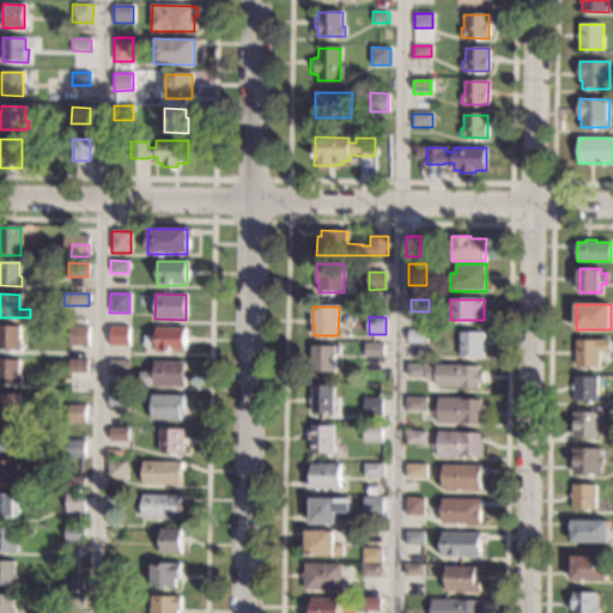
[(87,346),(68,346),(70,326),(87,327),(87,346)]
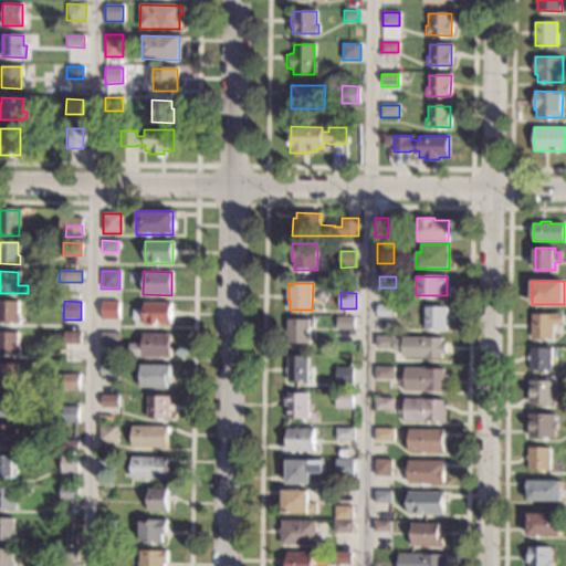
[(17,315),(19,315),(19,324),(0,323),(0,302),(18,302),(17,315)]
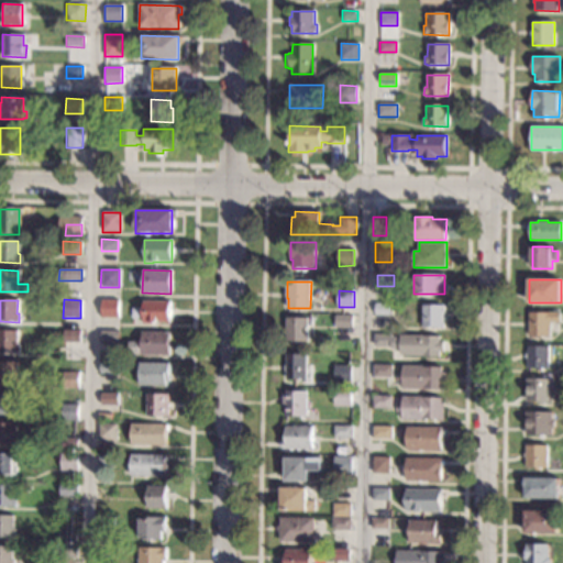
[(118,318),(100,318),(100,300),(118,300),(118,318)]
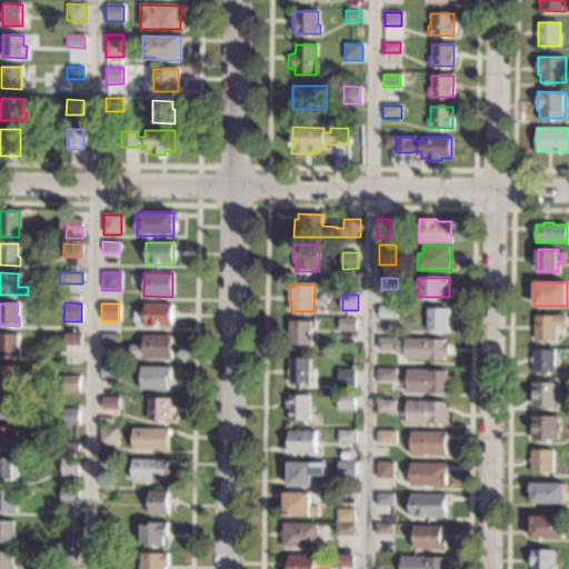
[(172,326),(155,326),(155,328),(145,328),(146,305),(172,305),(172,326)]
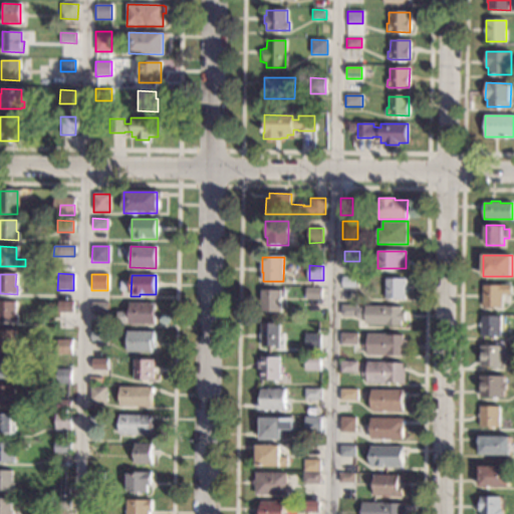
[(358,288),(342,288),(342,276),(358,277),(358,288)]
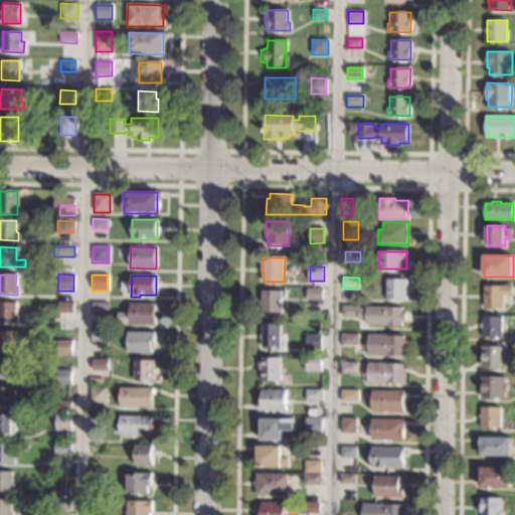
[(406,299),(387,299),(387,279),(406,280),(406,299)]
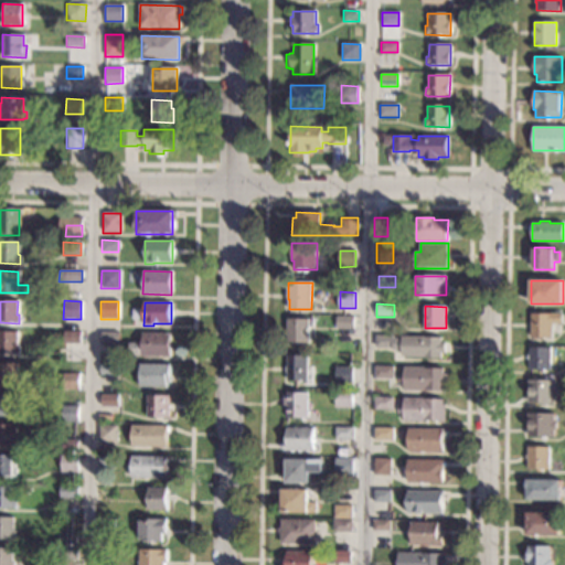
[(564,313),(564,323),(553,323),(553,338),(532,337),(532,313),(552,313),(552,312),(564,313)]
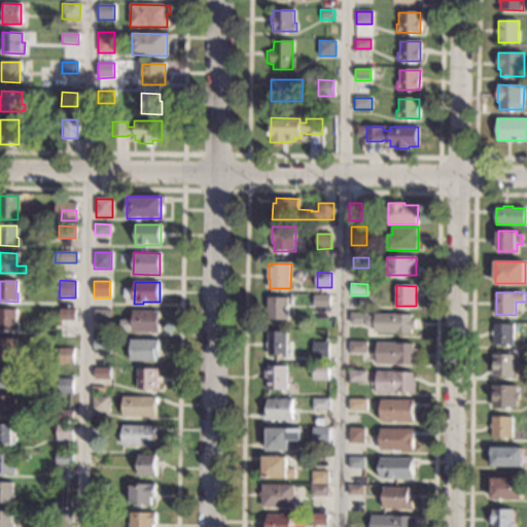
[(330,307),(314,306),(315,295),(321,295),(330,295),(330,307)]
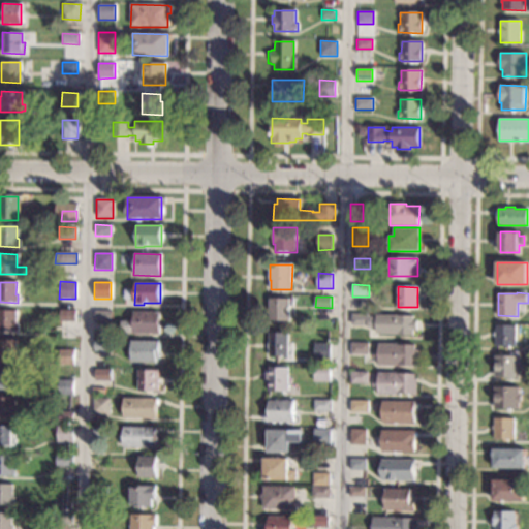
[(292,306),(290,306),(290,321),(271,320),(271,299),(292,299),(292,306)]
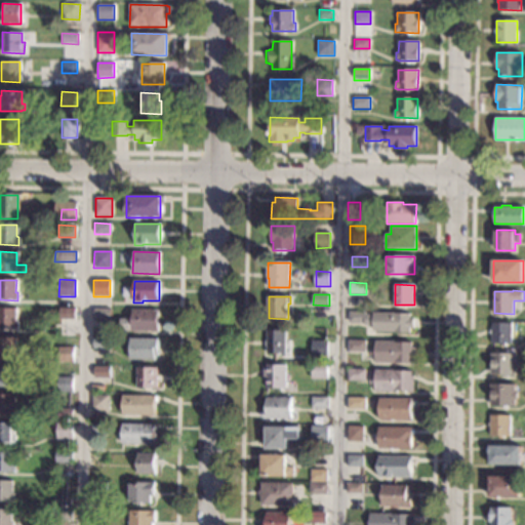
[(74,319),(58,319),(58,308),(75,309),(74,319)]
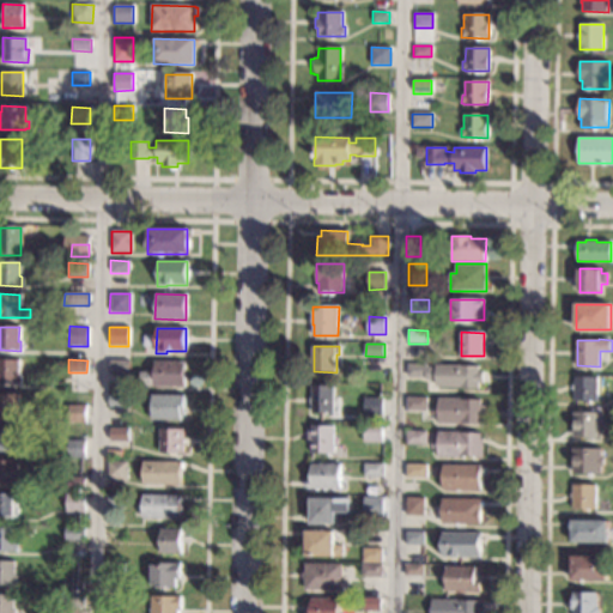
[(18,375),(20,375),(20,384),(0,384),(0,360),(18,360),(18,375)]
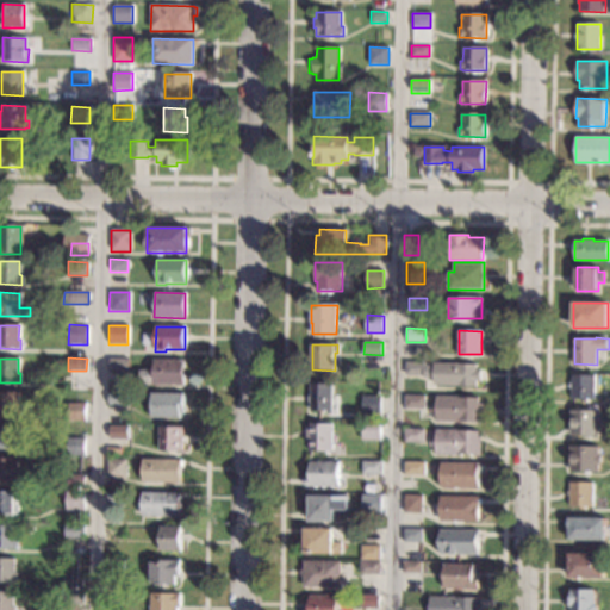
[(128,371),(109,371),(110,359),(125,359),(128,359),(128,371)]
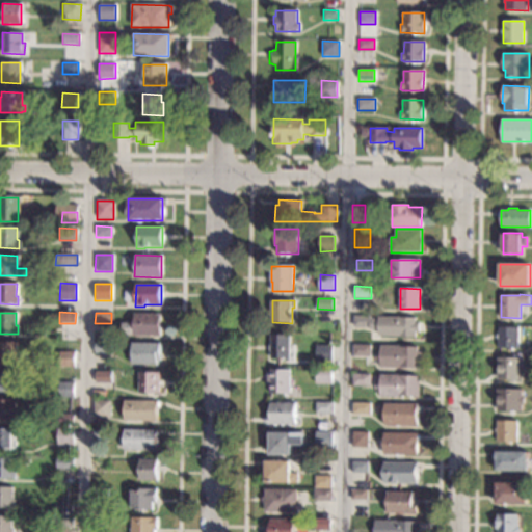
[(160,336),(122,336),(122,322),(134,322),(134,314),(160,314),(160,336)]
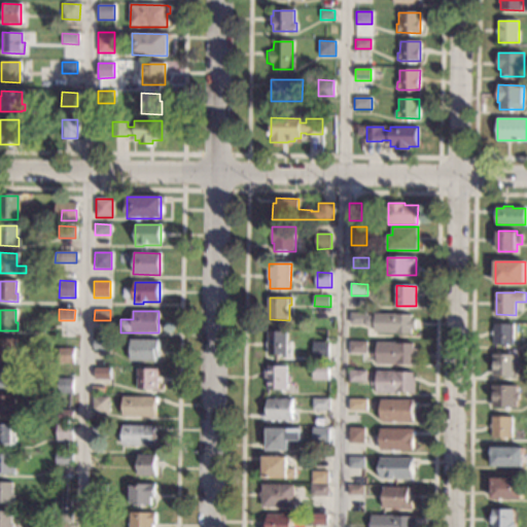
[(413,319),(416,319),(416,328),(413,328),(413,335),(376,332),(376,326),(366,326),(366,324),(351,324),(351,312),(369,313),(369,315),(376,315),(376,313),(413,313),(413,319)]
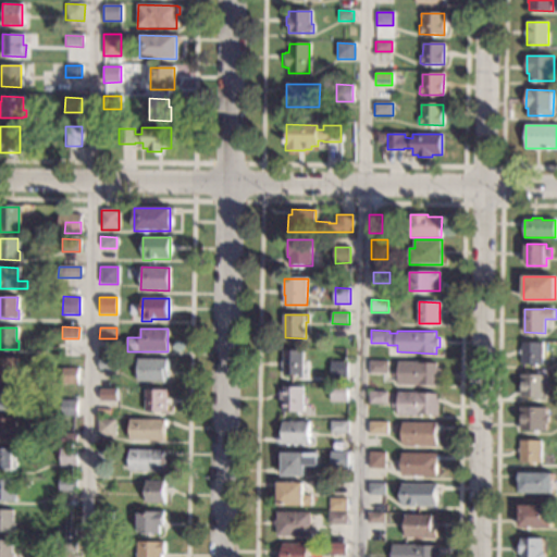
[(544,364),(537,364),(537,367),(532,367),(532,364),(522,364),(522,343),(544,343),(544,364)]
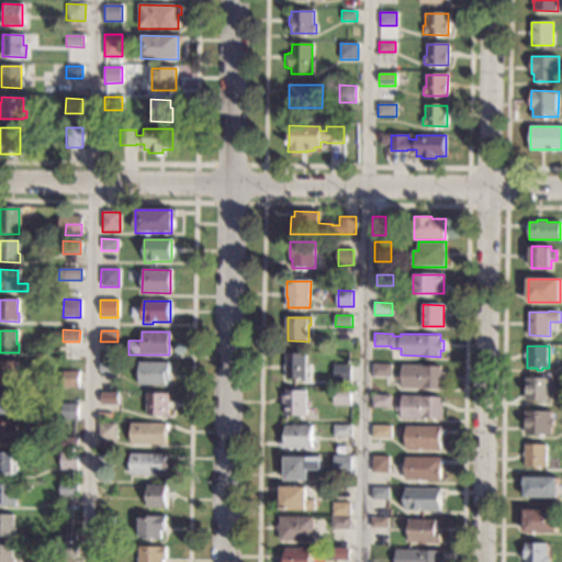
[(306,380),(287,380),(287,355),(305,355),(306,355),(306,380)]
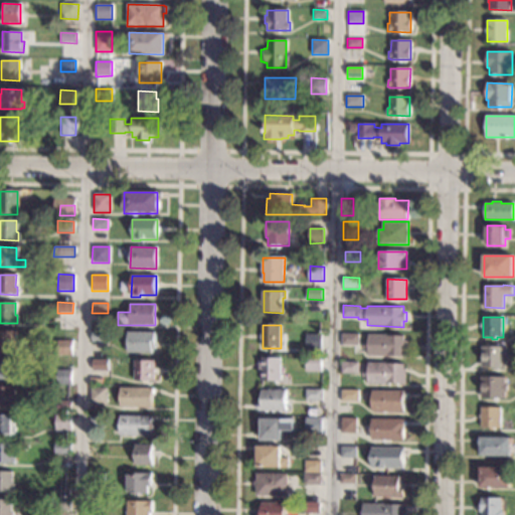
[(15,343),(24,343),(24,351),(0,351),(0,331),(15,331),(15,343)]
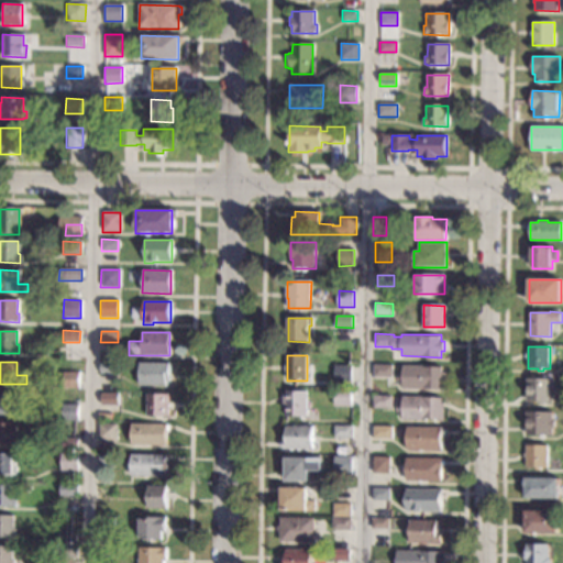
[(118,374),(100,374),(100,363),(118,363),(118,374)]
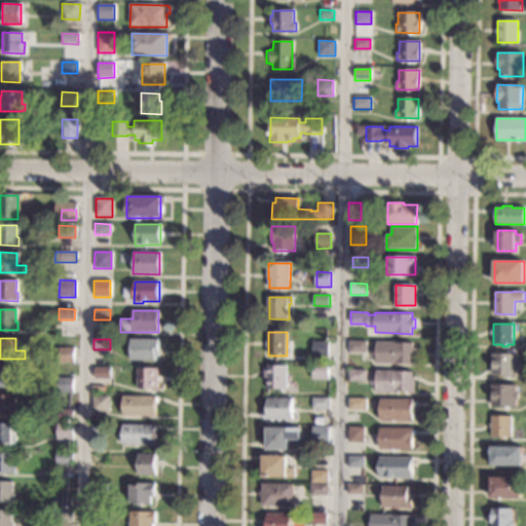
[(159,350),(161,350),(161,354),(158,354),(158,357),(155,357),(155,360),(130,360),(130,339),(159,339),(159,350)]
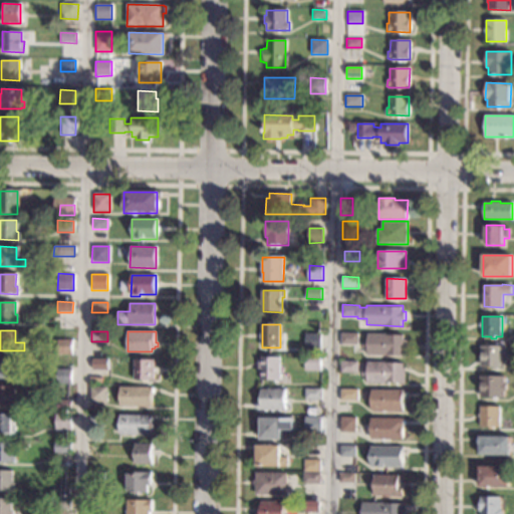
[(358,345),(341,345),(341,332),(359,332),(358,345)]
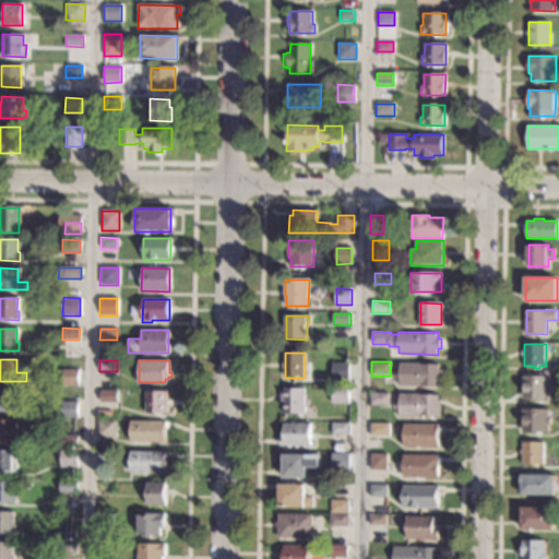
[(351,363),(351,379),(333,379),(333,363),(351,363)]
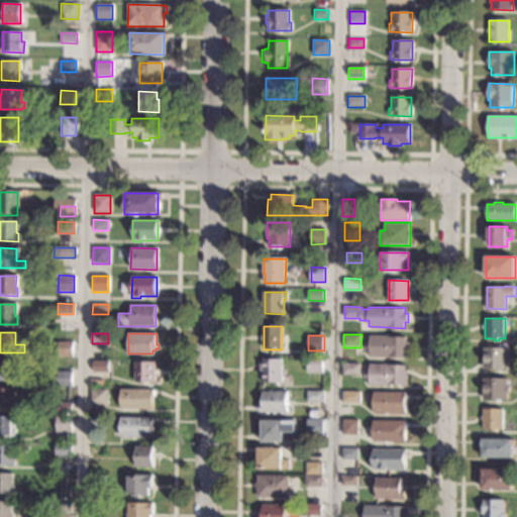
[(390,336),(407,337),(407,342),(409,342),(409,357),(370,357),(370,350),(366,350),(366,342),(370,342),(370,335),(390,335),(390,336)]
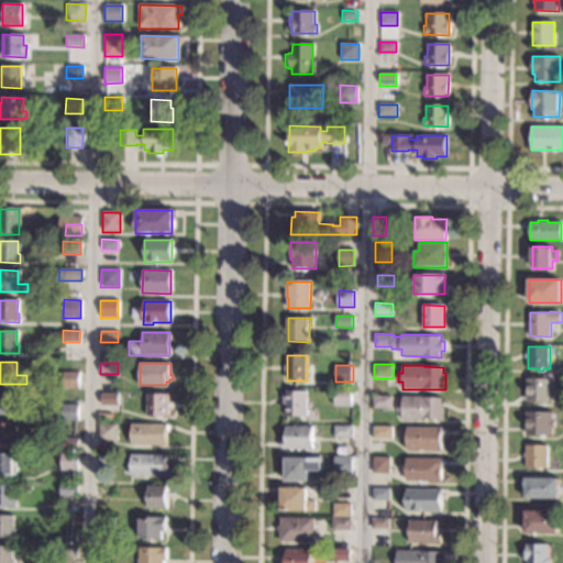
[(79,373),(78,388),(63,388),(63,372),(79,373)]
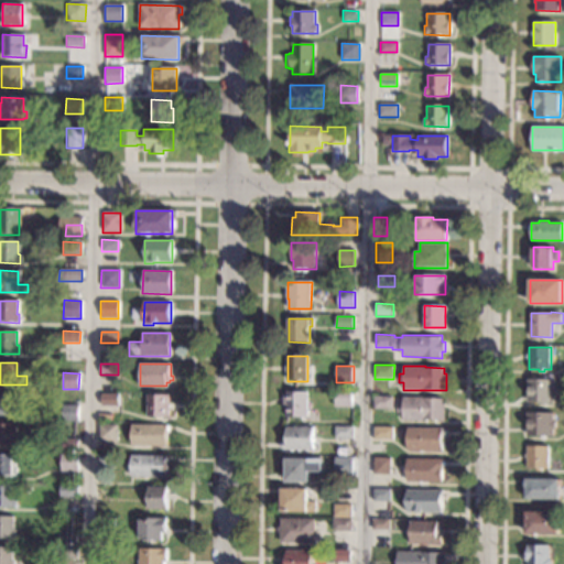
[(555,388),(557,388),(557,396),(555,396),(554,403),(529,402),(529,379),(555,379),(555,388)]
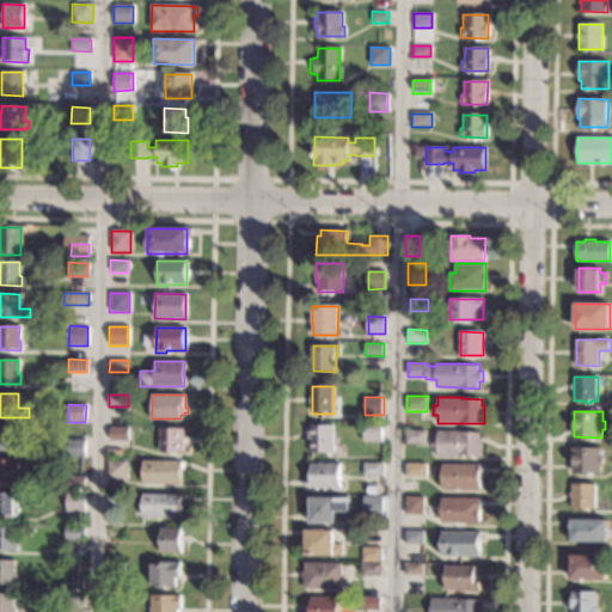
[(384,436),(363,436),(363,423),(383,423),(384,436)]
